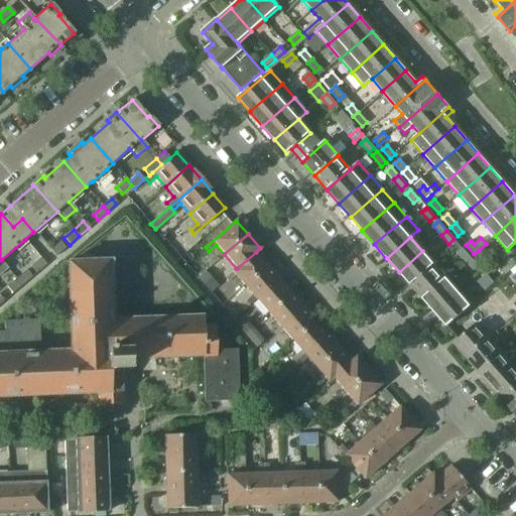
[(59,242),(49,251),(55,257),(65,248),(59,242)]
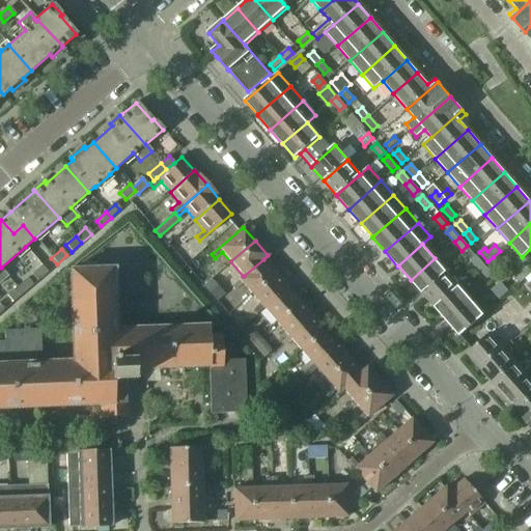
[(476,256),(475,256),(471,260),(478,270),(483,266),(476,256)]
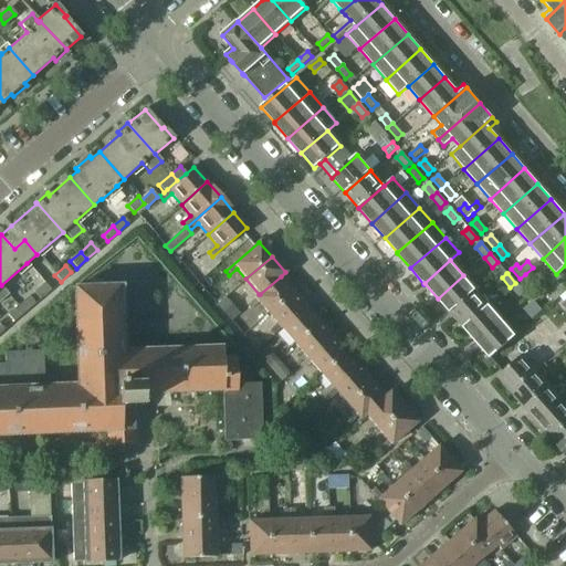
[(534,284),(525,274),(520,279),(528,289),(534,284)]
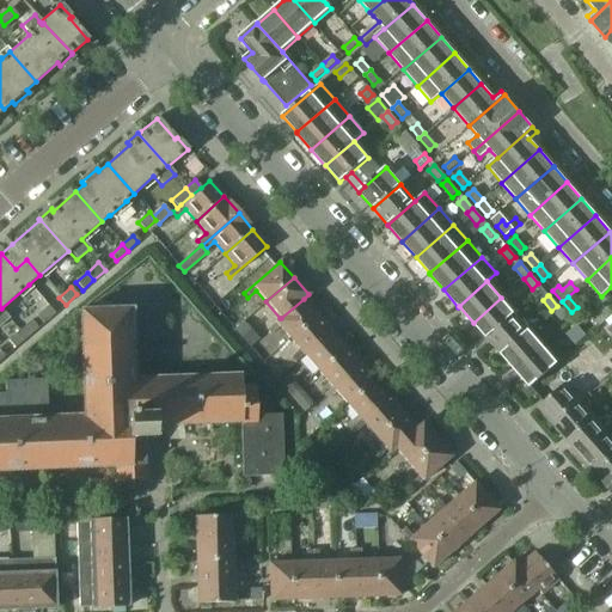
[(501,298),(473,323),(487,338),(515,314),(501,298)]
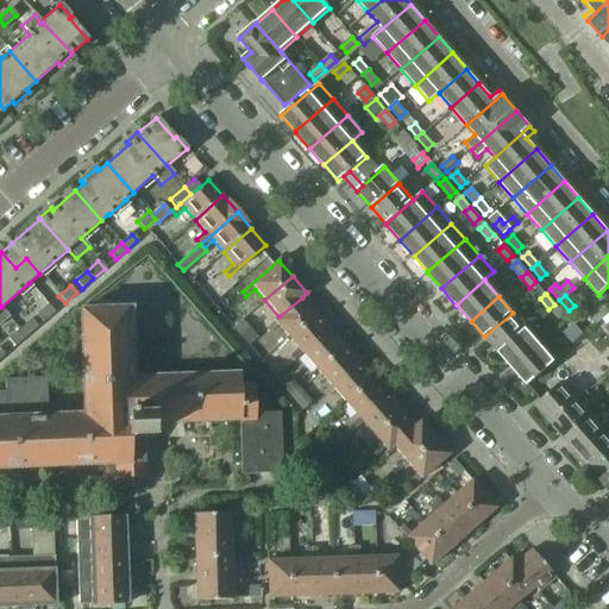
[(280,316),(278,316),(265,328),(269,333),(277,326),(289,339),(316,314),(302,297),(280,316)]
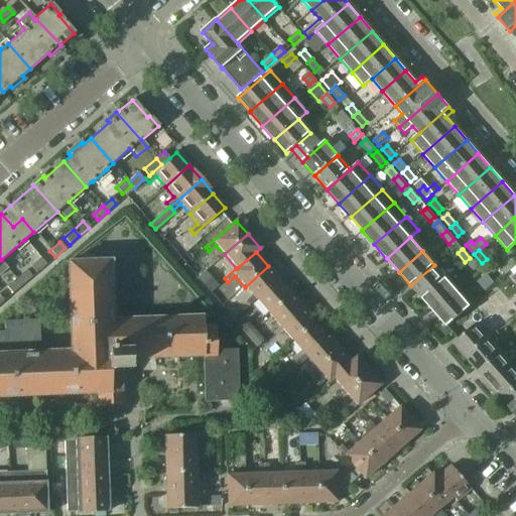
[(508,257),(503,262),(511,271),(515,266),(508,257)]
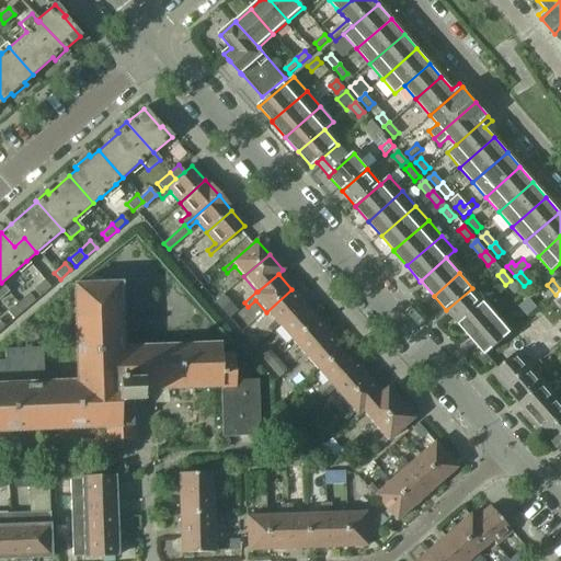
[(34,289),(41,296),(50,287),(44,281),(34,289)]
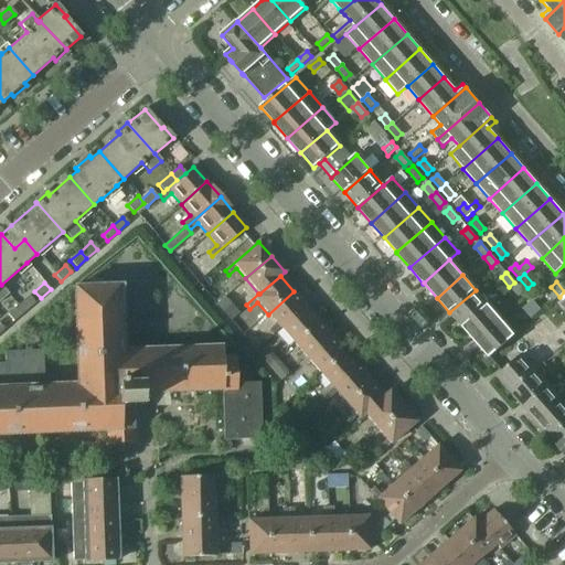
[(523,292),(514,283),(509,287),(518,297),(523,292)]
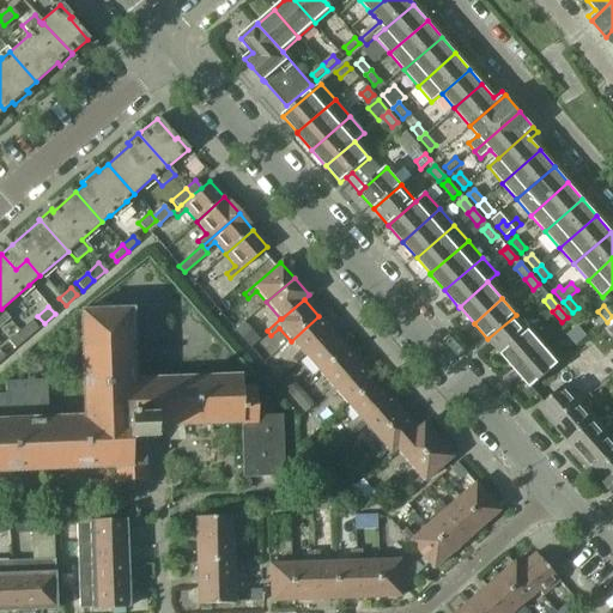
[(153,426),(240,423),(242,478),(283,477),(281,416),(256,417),(255,388),(241,388),(241,376),(133,380),(131,310),(80,311),(84,417),(42,419),(42,410),(47,410),(46,380),(4,382),(5,394),(0,394),(0,471),(115,467),(115,483),(146,481),(145,438),(155,438),(153,426)]
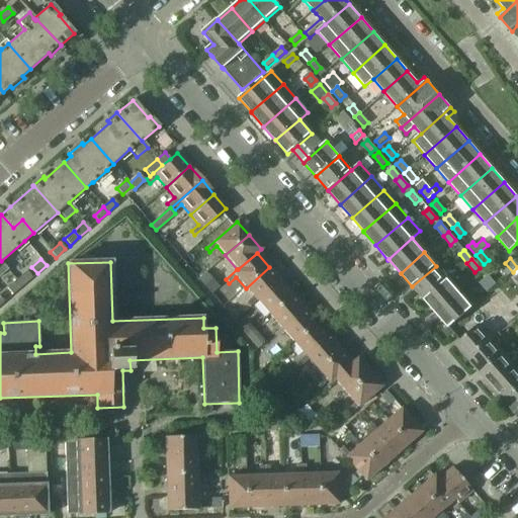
[(496,263),(488,269),(492,273),(499,267),(496,263)]
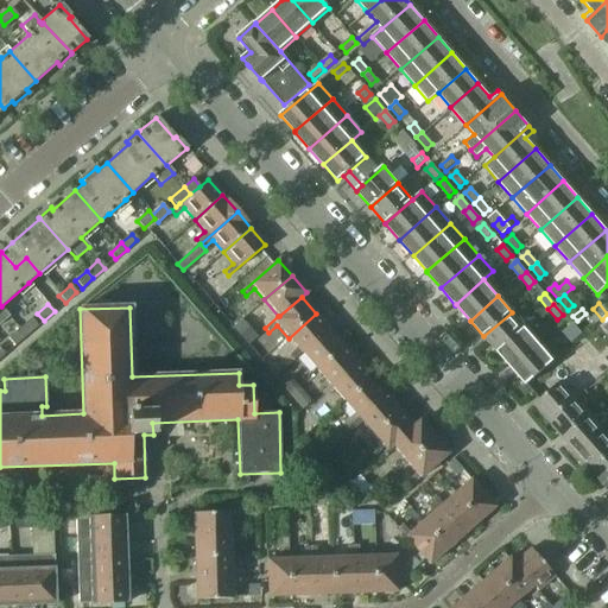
[(602,320),(593,309),(587,314),(596,324),(602,320)]
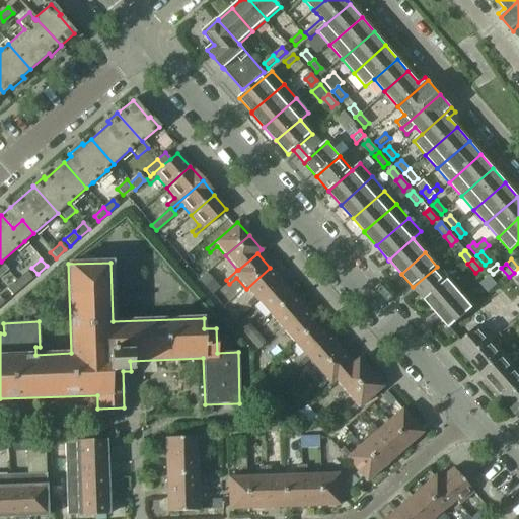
[(437,267),(413,287),(425,301),(448,280),(437,267)]
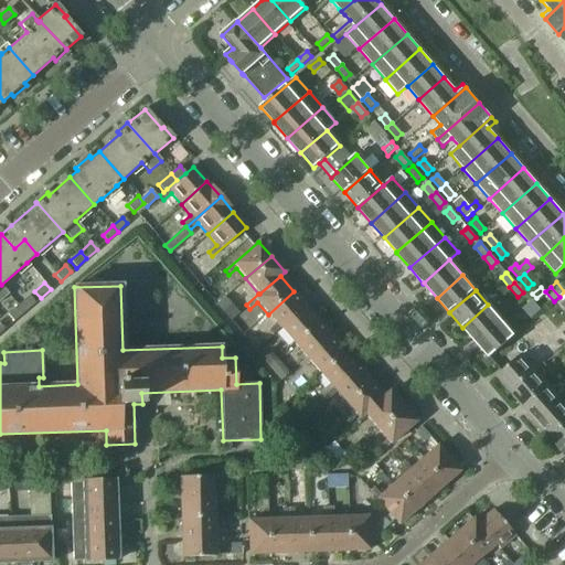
[(294,291),(268,315),(276,324),(268,331),(272,334),(279,328),(281,330),(307,307),(294,291)]
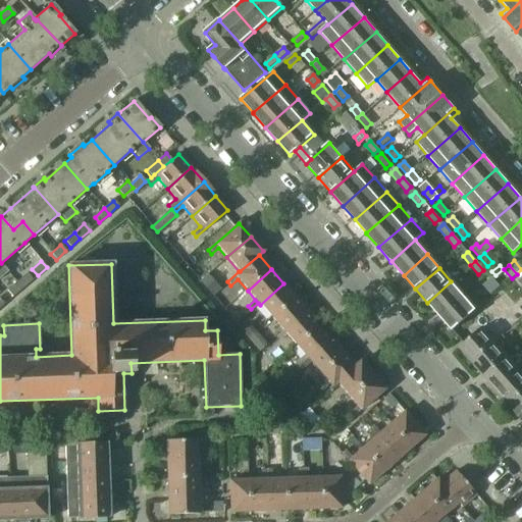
[(27,273),(16,282),(22,289),(32,280),(27,273)]
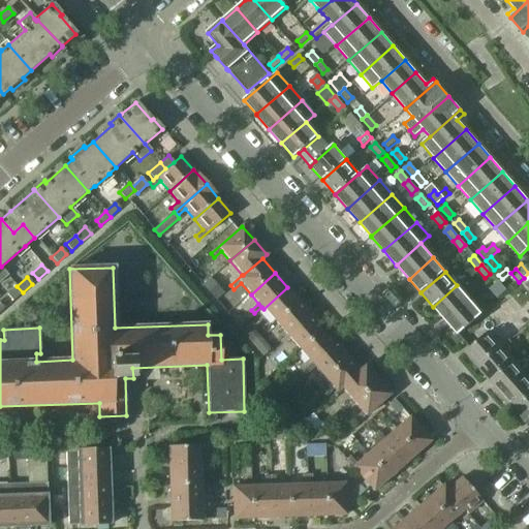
[(210,280),(203,286),(214,299),(221,293),(210,280)]
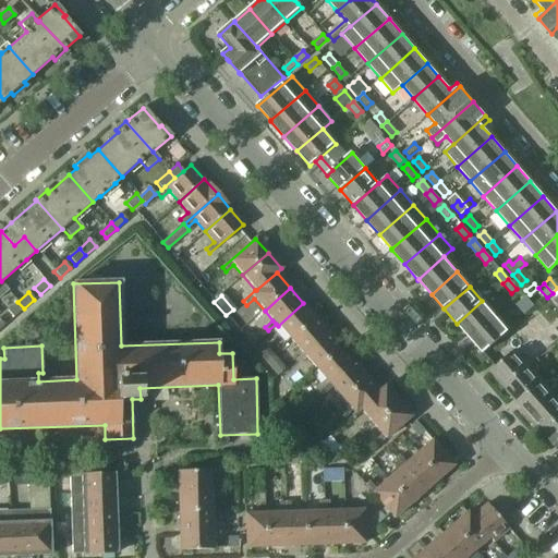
[(482,301),(457,324),(470,338),(495,316),(482,301)]
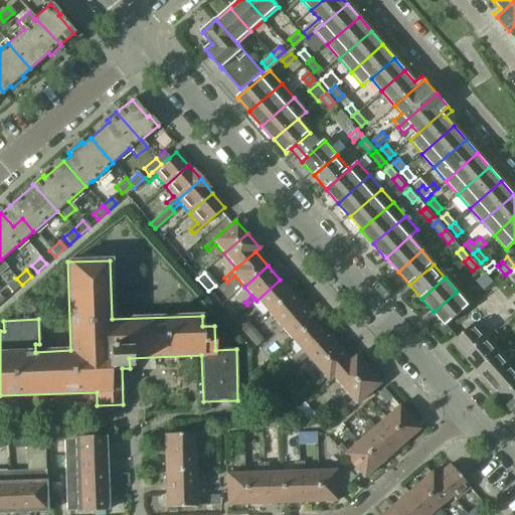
[(12,294),(22,285),(16,279),(6,287),(12,294)]
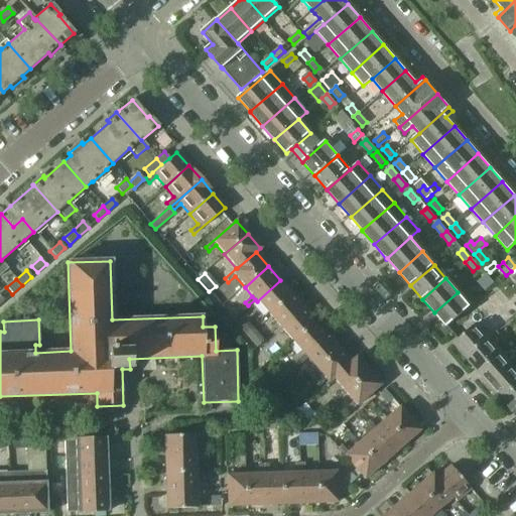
[(280,280),(257,301),(268,314),(291,293),(280,280)]
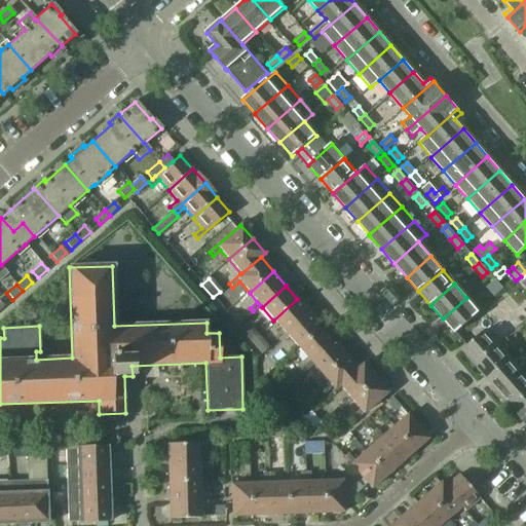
[(466,298),(443,318),(455,333),(479,312),(466,298)]
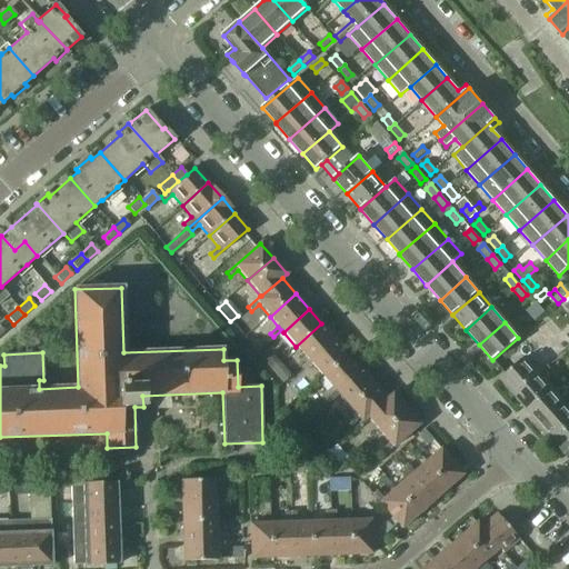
[(321,323),(296,347),(308,361),(335,339),(321,323)]
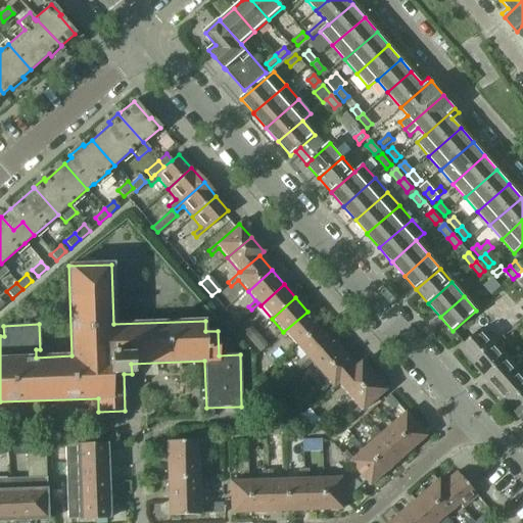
[(307,312),(283,332),(276,338),(280,341),(286,335),(296,346),(320,325),(307,312)]
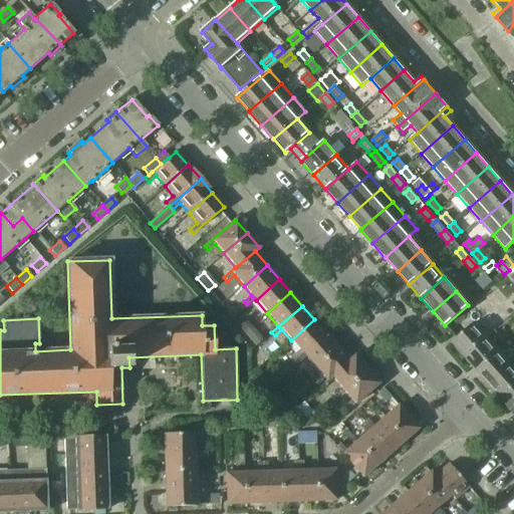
[(464,356),(481,341),(494,330),(482,316),(452,342),(464,356)]
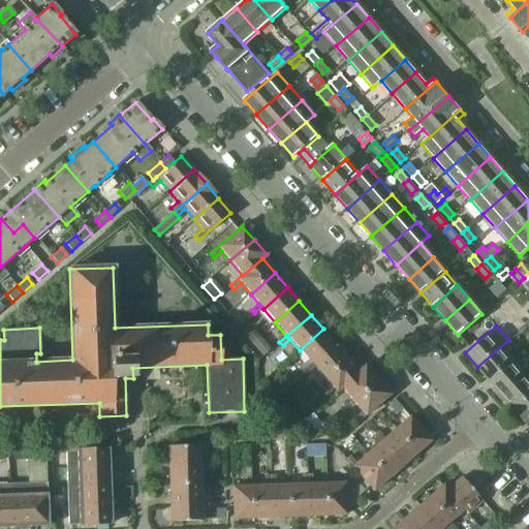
[(323,329),(300,350),(307,359),(298,367),(302,372),(311,364),(312,365),(336,343),(323,329)]
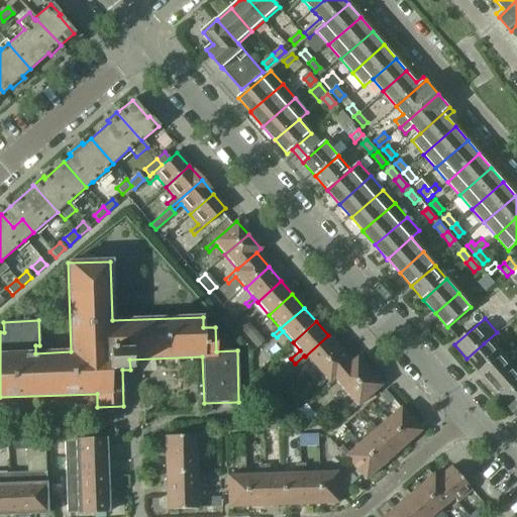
[(246,323),(240,328),(245,335),(251,329),(246,323)]
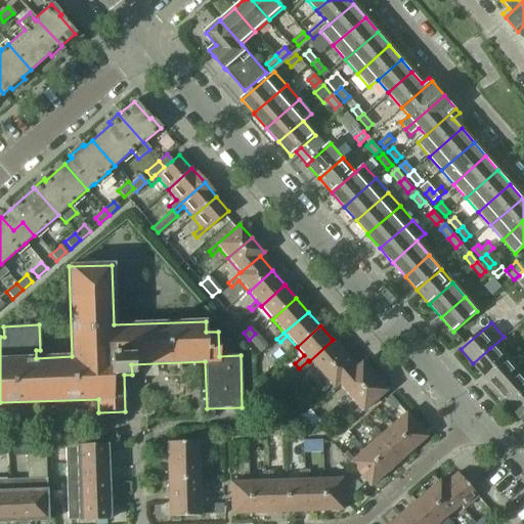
[(255,334),(249,340),(260,352),(267,347),(255,334)]
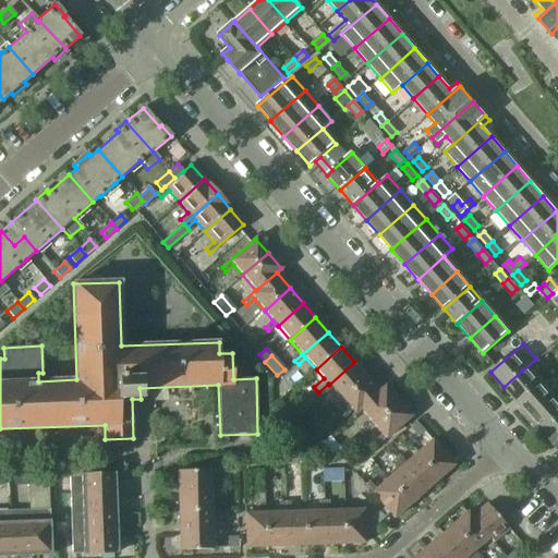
[(536,359),(522,371),(504,387),(516,401),(542,379),(533,368),(540,363),(536,359)]
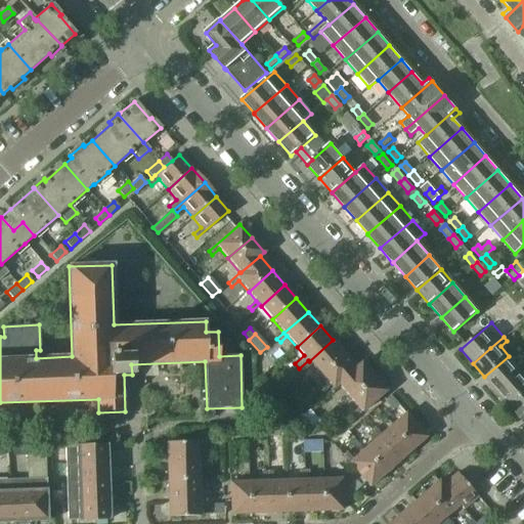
[(333,340),(309,361),(320,375),(345,354),(333,340)]
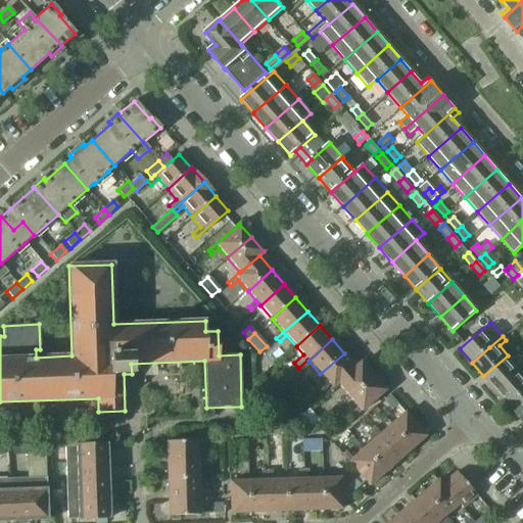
[(344,353),(320,374),(313,380),(316,383),(323,377),(332,387),(336,383),(355,367),(355,366),(344,353)]
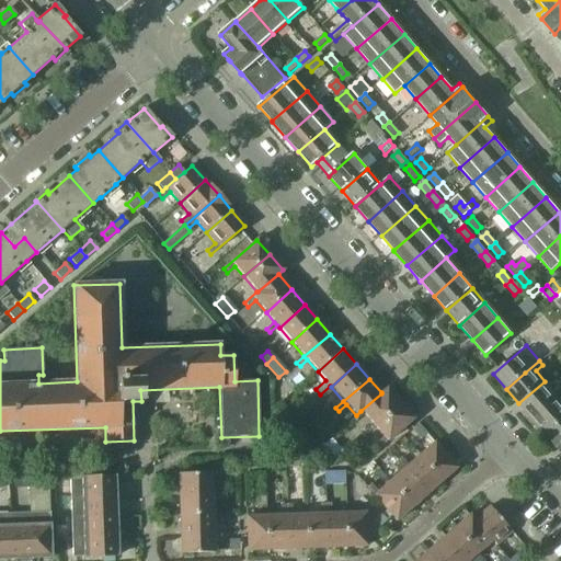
[(554,392),(545,381),(518,403),(545,434),(560,420),(560,389),(560,388),(554,392)]
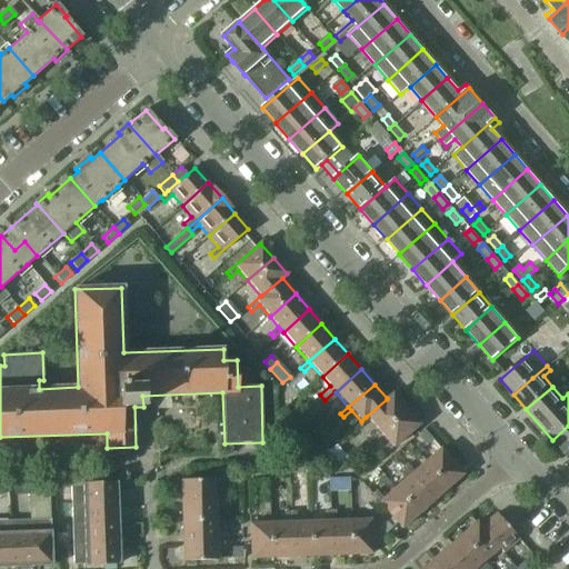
[(387,399),(366,417),(379,432),(405,409),(391,393),(387,398),(387,399)]
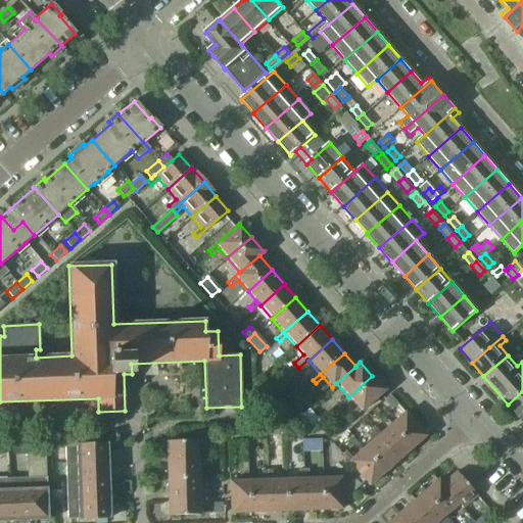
[(372,376),(348,397),(358,408),(350,414),(353,418),(384,390),(372,376)]
